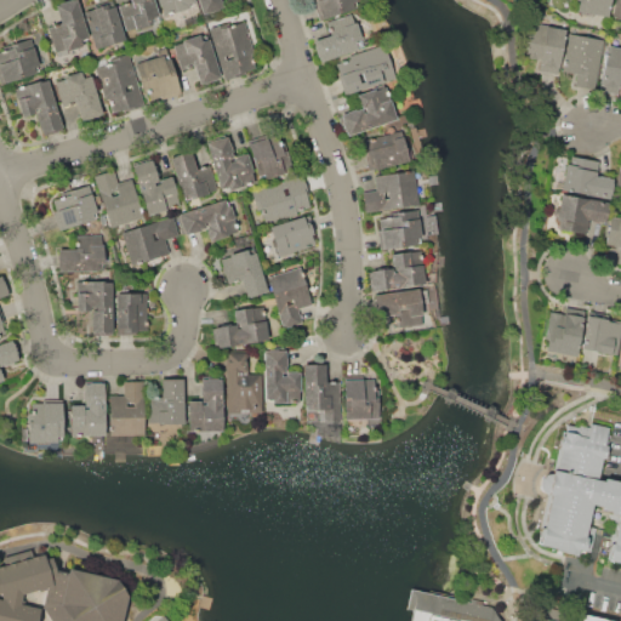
[(55,5),(70,0),(75,0),(89,39),(80,41),(83,46),(64,52),(64,49),(55,52),(47,27),(61,23),(55,5)]
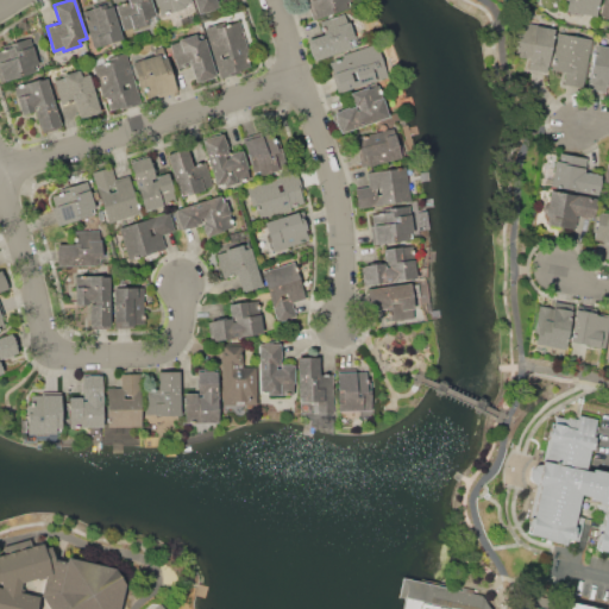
[(115,6),(129,2),(127,0),(150,0),(157,20),(123,31),(115,6)]
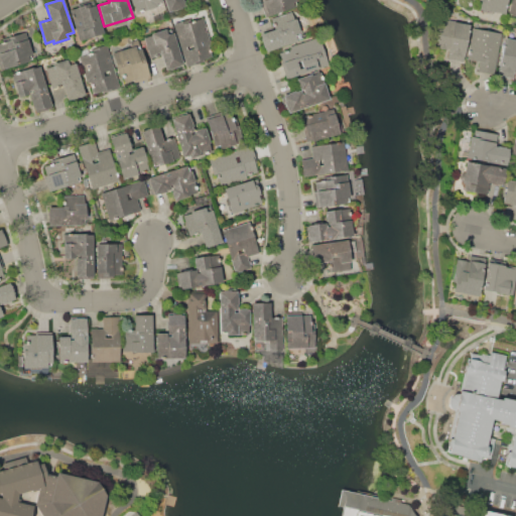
[(130,0),(161,0),(162,3),(156,5),(157,7),(135,14),(130,0)]
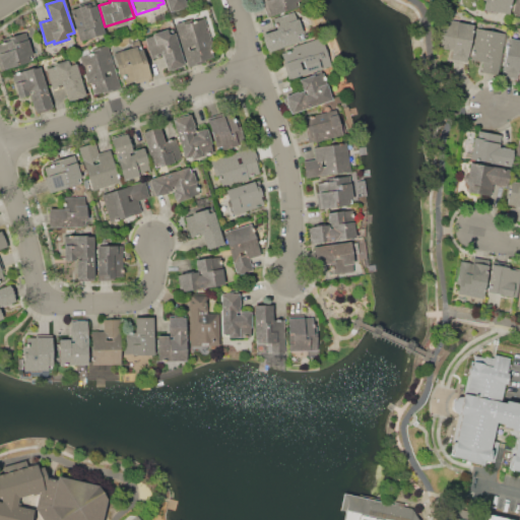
[(166,0),(185,0),(187,6),(170,11),(166,0)]
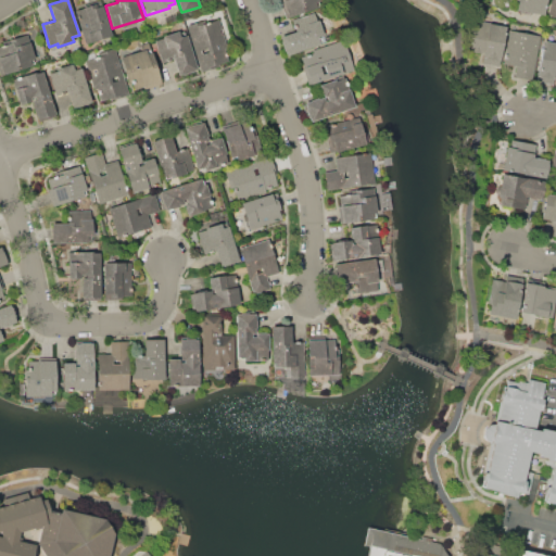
[(286,17),(279,0),(319,0),(320,1),(318,2),(320,5),(286,17)]
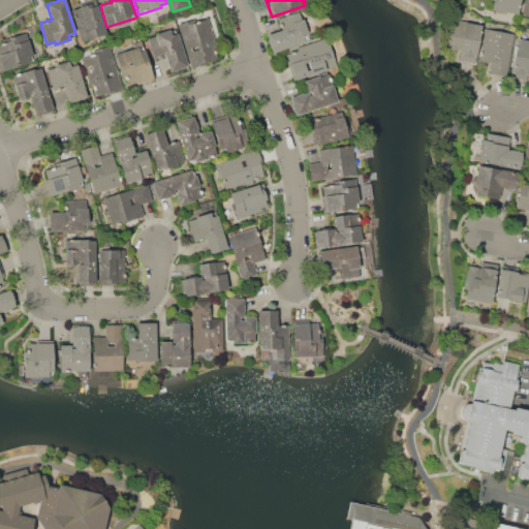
[(519,0),(517,14),(491,10),(493,0),(519,0)]
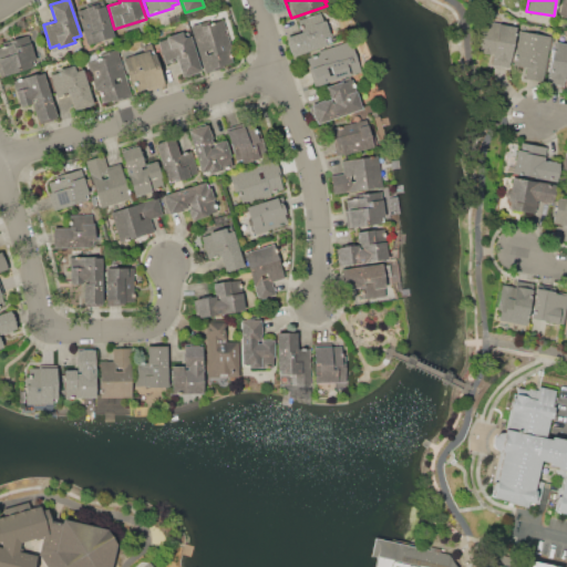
[(76,11),(86,8),(86,7),(99,3),(100,7),(104,6),(114,35),(86,44),(76,11)]
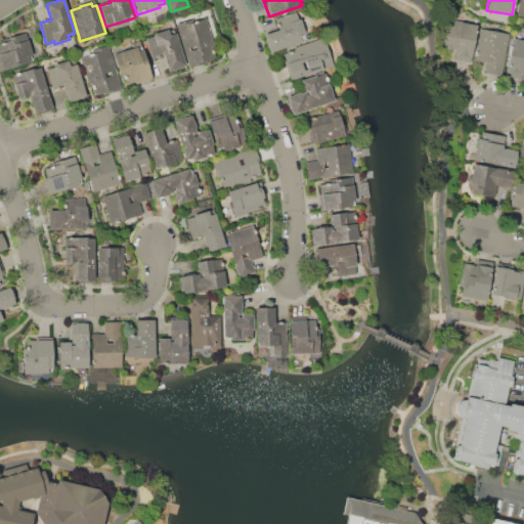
[(269,52),(264,35),(278,30),(274,18),(299,10),(304,28),(302,28),(306,40),(269,52)]
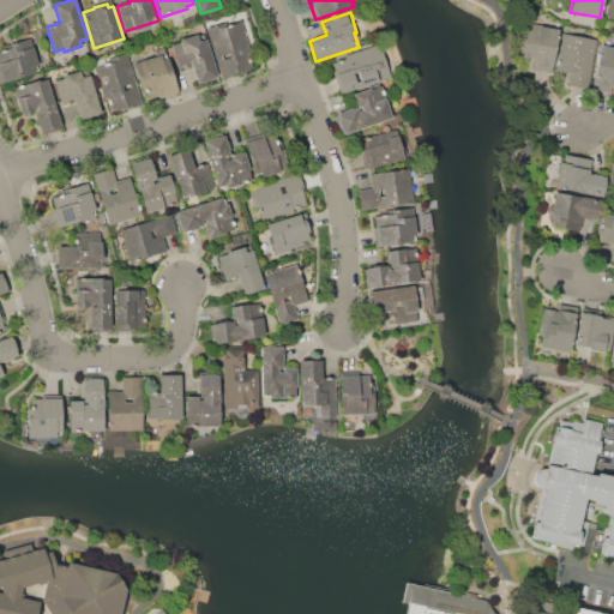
[(206,28),(224,23),(224,25),(242,20),(257,68),(221,79),(206,28)]
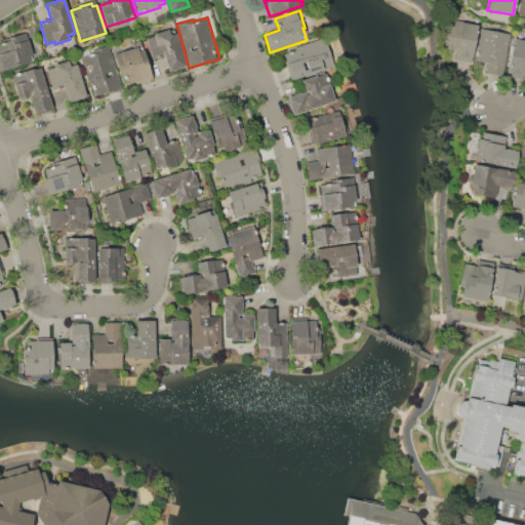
[(448,19),(454,21),(454,19),(463,21),(463,23),(478,25),(472,63),(454,59),(456,50),(444,48),(448,19)]
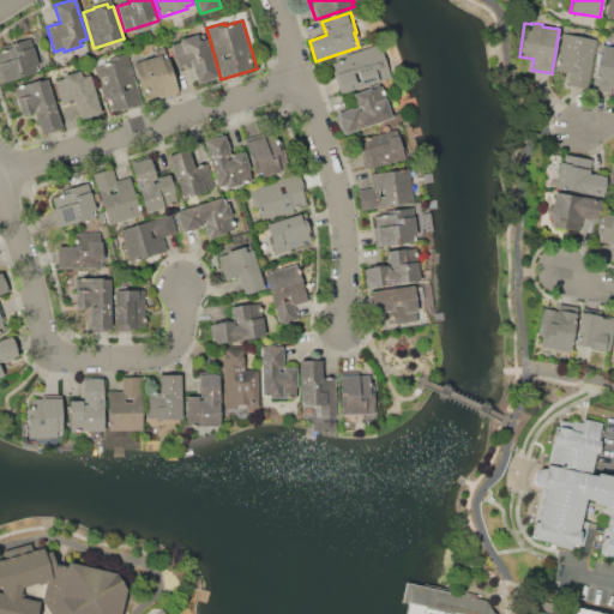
[(170,44),(180,42),(180,40),(198,34),(199,36),(205,34),(218,77),(197,84),(192,65),(179,70),(170,44)]
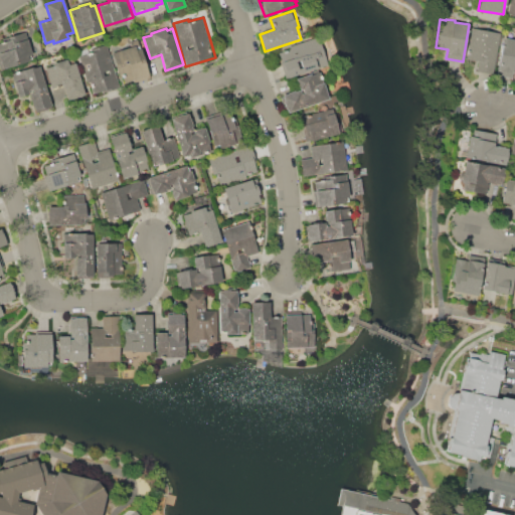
[(472,28),(501,32),(494,73),(476,70),(478,61),(466,59),(472,28)]
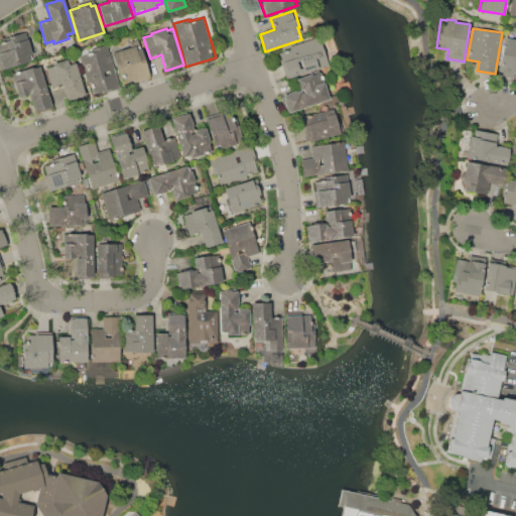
[(0,42),(3,42),(2,38),(25,31),(32,54),(30,55),(31,58),(28,59),(29,60),(0,70),(0,42)]
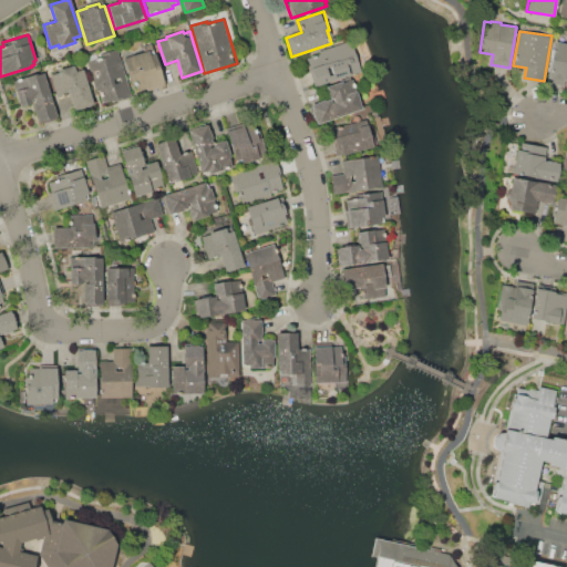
[(313,86),(308,69),(310,68),(307,58),(319,53),(318,51),(351,40),(361,71),(313,86)]
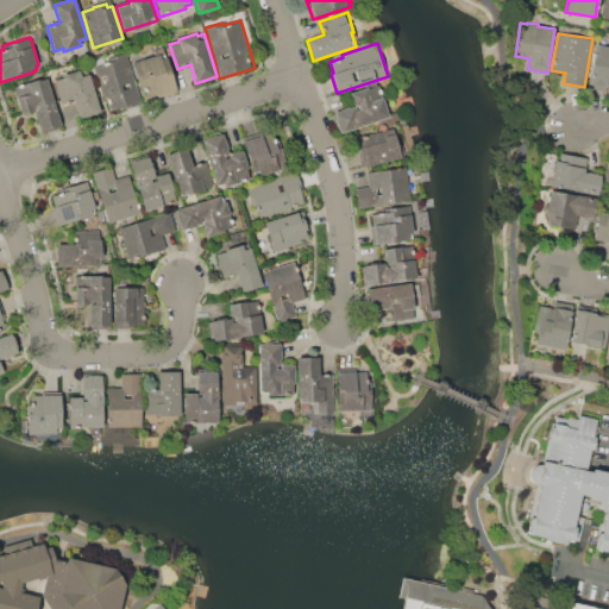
[(595,44),(608,46),(608,86),(607,86),(606,93),(586,89),(595,44)]
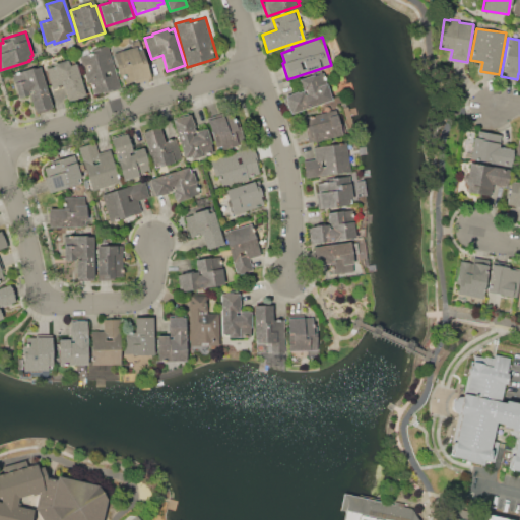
[(114,53),(132,47),(131,42),(139,40),(151,79),(124,87),(114,53)]
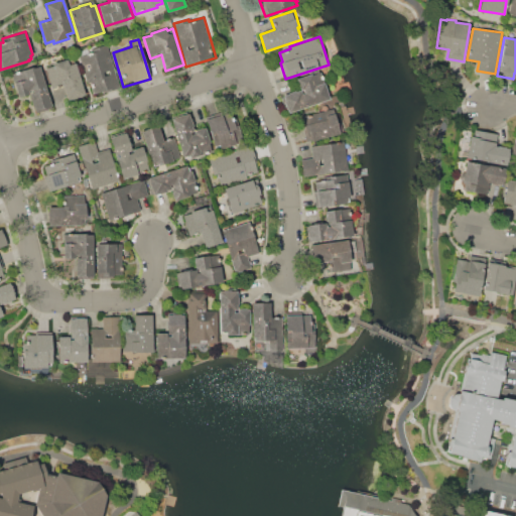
[(78,53),(107,44),(120,87),(91,96),(78,53)]
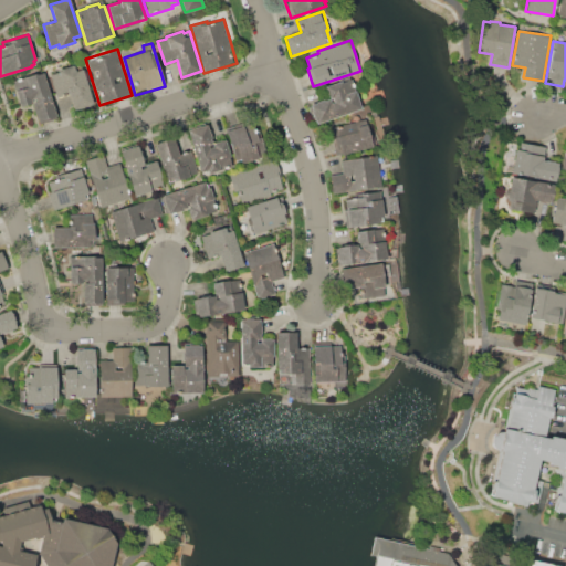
[(58,70),(81,63),(94,105),(74,111),(69,93),(56,97),(50,74),(59,72),(58,70)]
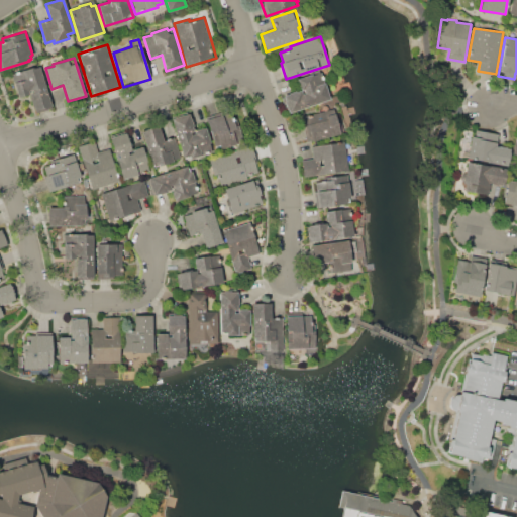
[(11,74),(33,67),(34,69),(39,67),(52,108),(35,113),(29,94),(18,97),(11,74)]
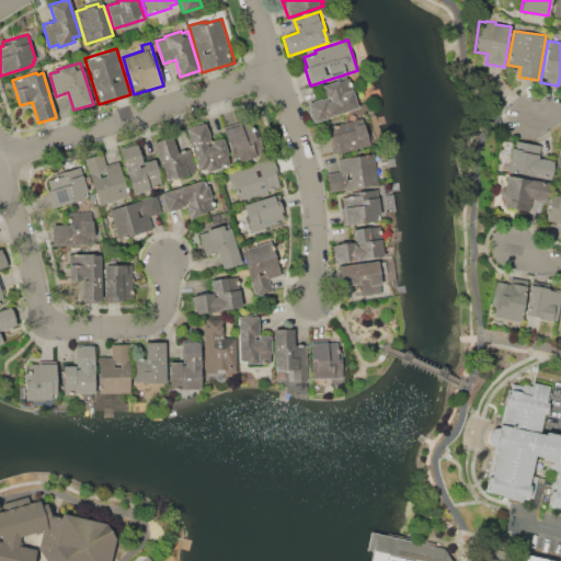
[(313,123),(308,104),(313,102),(312,101),(321,99),(322,100),(327,98),(327,95),(325,95),(322,89),(323,89),(323,86),(339,80),(338,79),(346,76),(358,107),(313,123)]
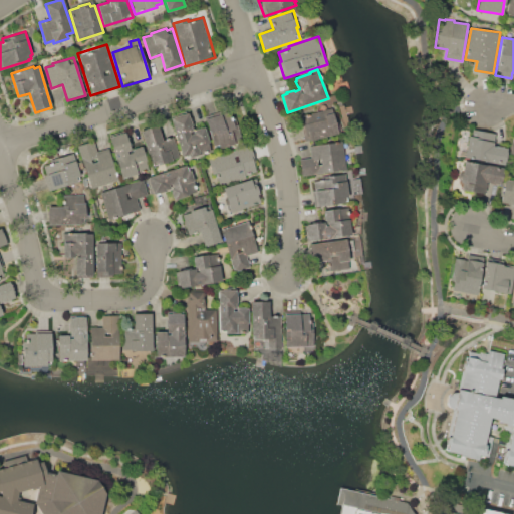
[(305,141),(299,116),(301,111),(312,109),(317,111),(332,108),(338,133),(305,141)]
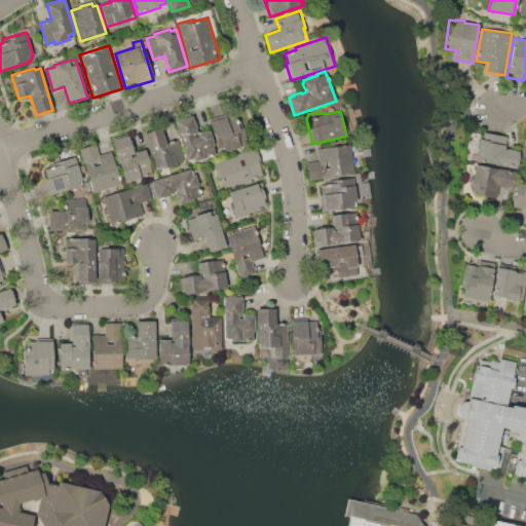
[(211,121),(235,114),(237,121),(240,120),(246,134),(237,137),(240,147),(224,152),(223,147),(219,149),(211,121)]
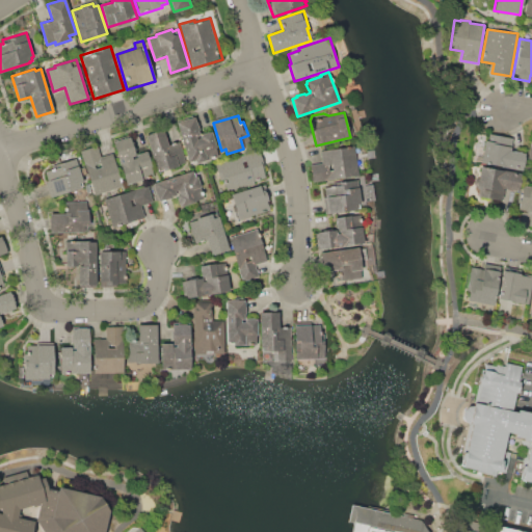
[(177,123),(194,116),(201,135),(203,134),(203,133),(209,131),(209,133),(211,132),(216,147),(215,148),(217,156),(194,163),(194,162),(191,163),(191,161),(189,162),(177,123)]
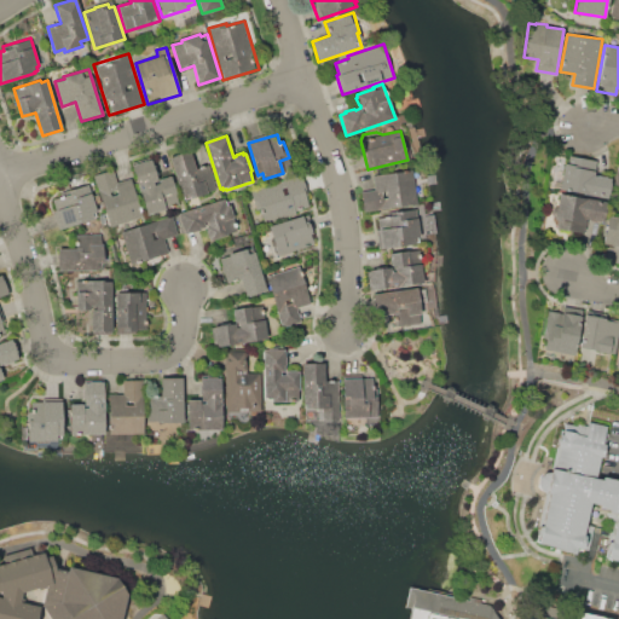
[(169,157),(190,151),(196,168),(208,165),(217,189),(207,191),(207,192),(183,201),(169,157)]
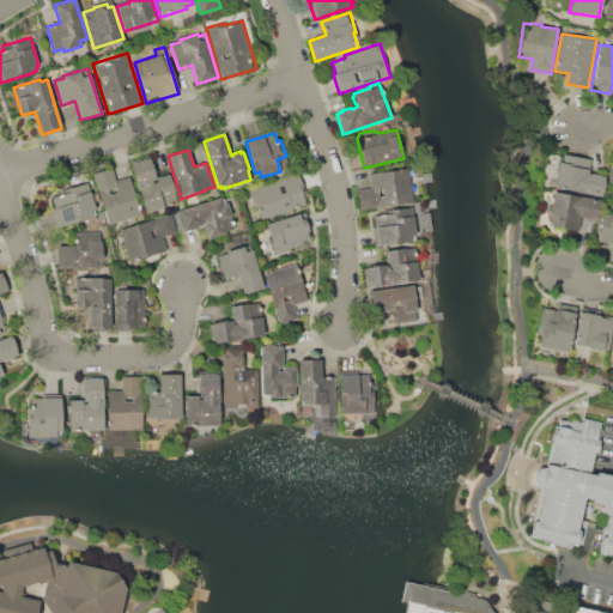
[(554,187),(559,162),(562,162),(563,155),(590,159),(588,173),(606,176),(602,196),(554,187)]
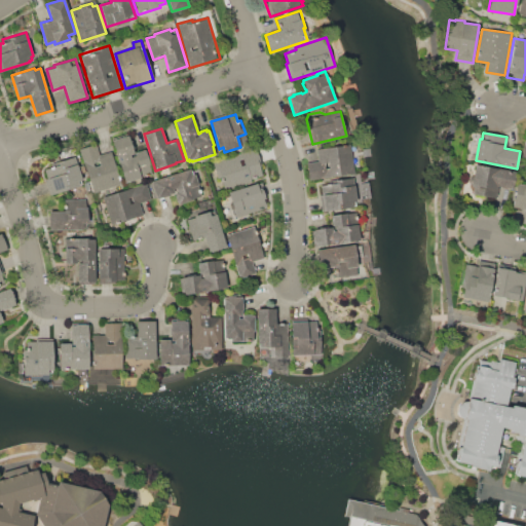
[(112,140),(127,136),(128,140),(130,140),(134,149),(133,149),(134,152),(144,149),(152,175),(125,183),(112,140)]
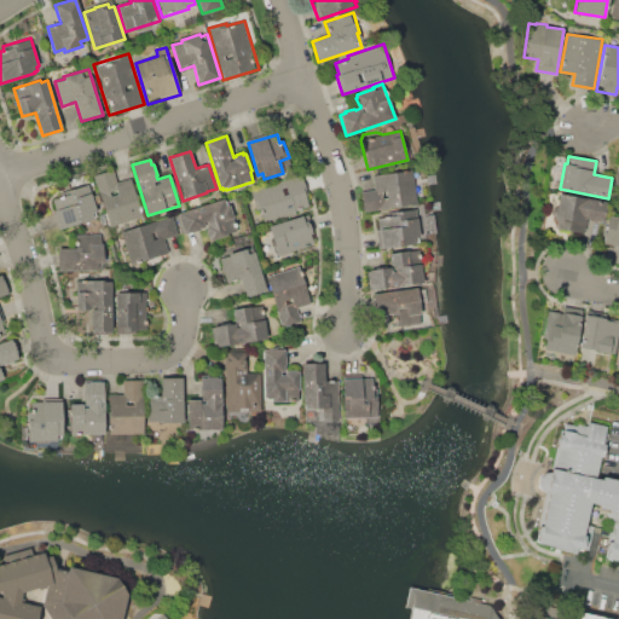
[(109,226),(93,175),(114,169),(117,183),(131,178),(143,217),(109,226)]
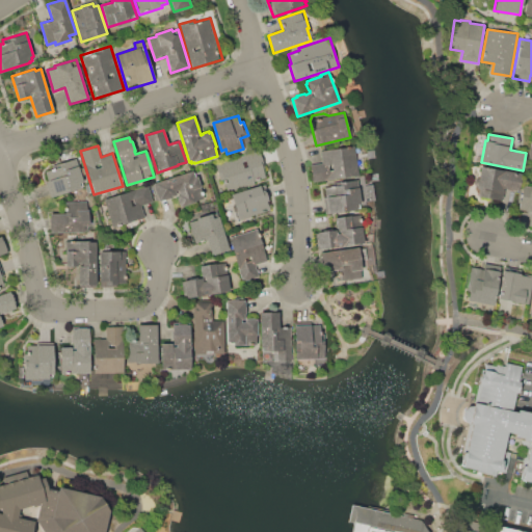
[(313,181),(310,164),(322,163),(320,151),(354,145),(358,175),(313,181)]
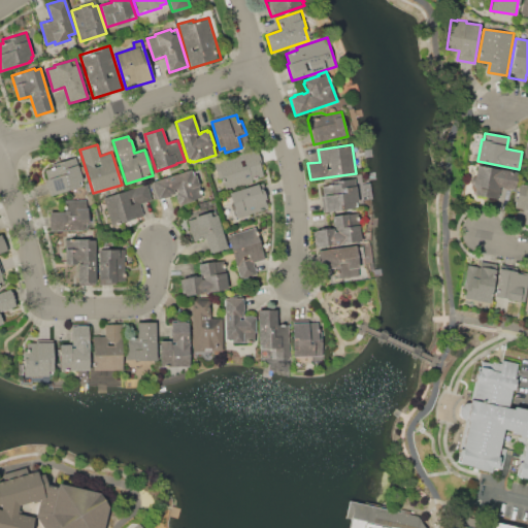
[(213,163),(257,150),(262,166),(261,167),(264,176),(226,188),(223,176),(222,176),(220,170),(216,171),(213,163)]
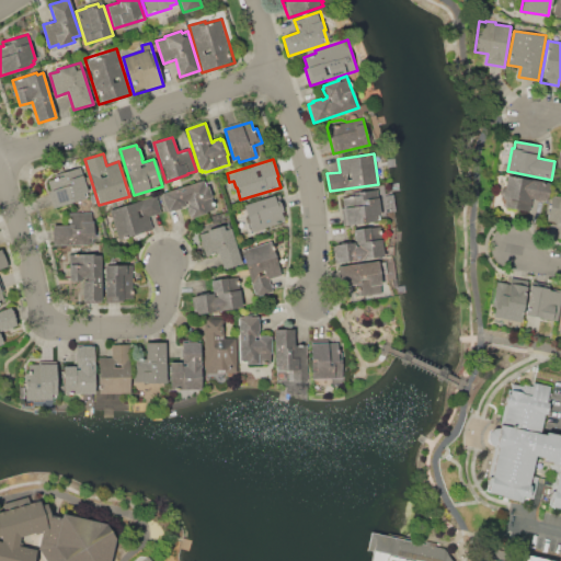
[(52,208),(46,191),(49,190),(47,181),(61,176),(60,173),(78,168),(88,196),(52,208)]
